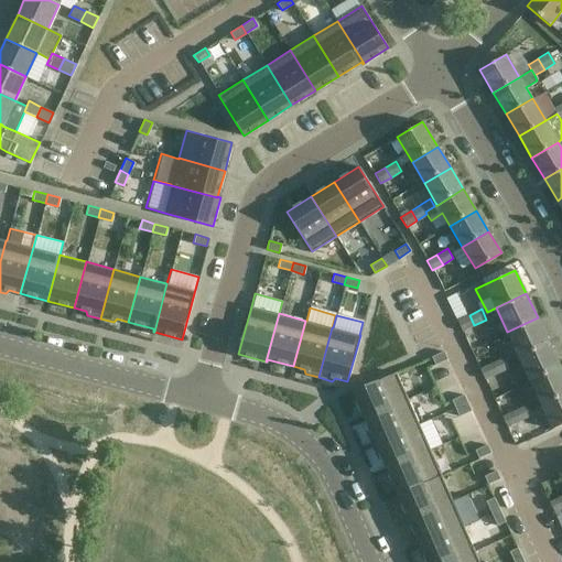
[(474,325),(469,315),(456,321),(462,331),(474,325)]
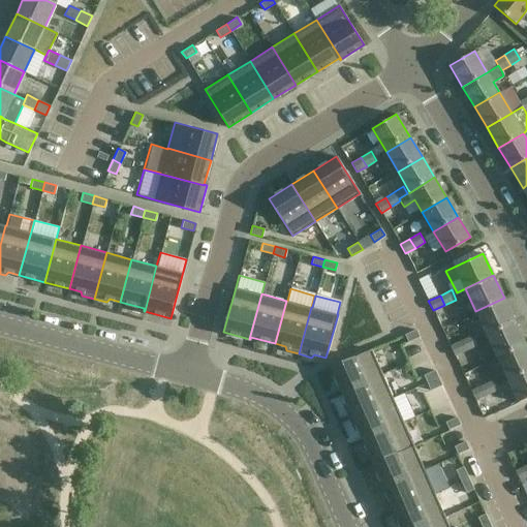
[(515,320),(504,298),(475,311),(486,334),(515,320)]
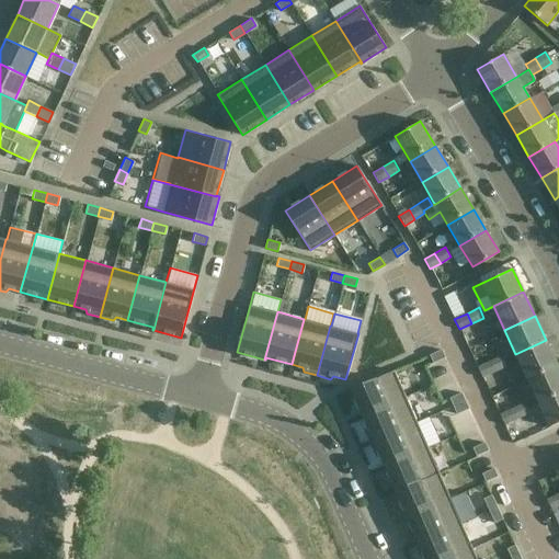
[(557,364),(546,340),(515,354),(526,378),(557,364)]
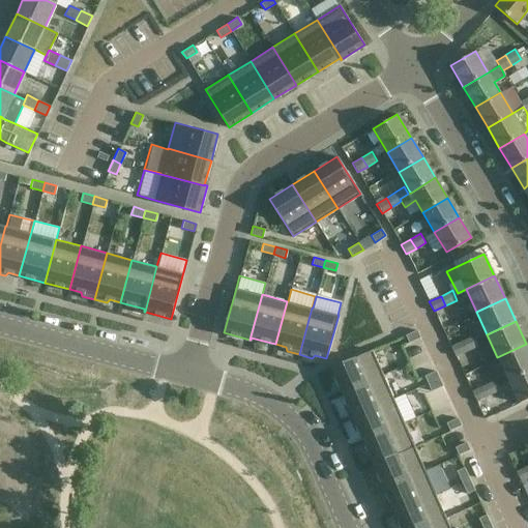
[(405,334),(409,343),(419,338),(416,329),(405,334)]
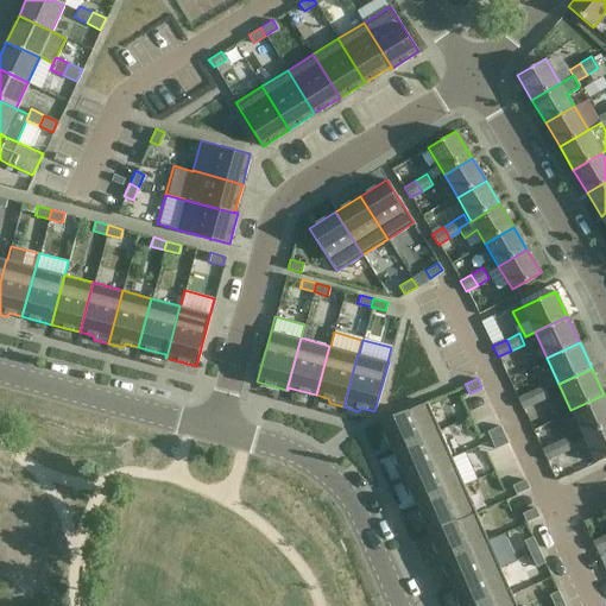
[(543,385),(530,391),(536,403),(549,396),(543,385)]
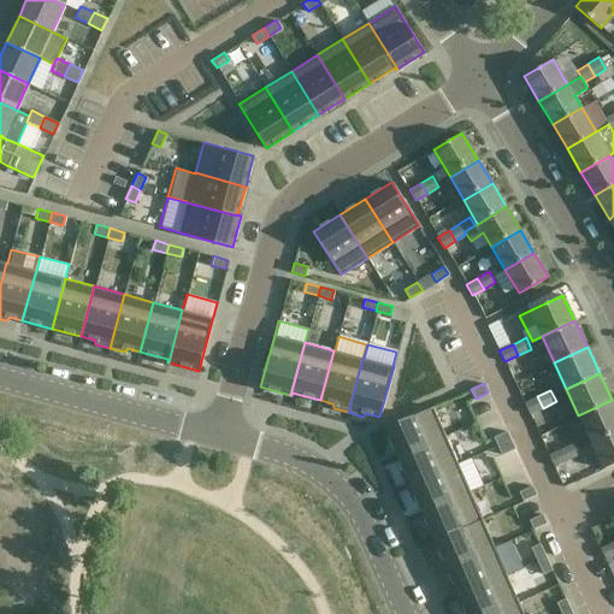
[(543,408),(537,396),(524,402),(529,414),(543,408)]
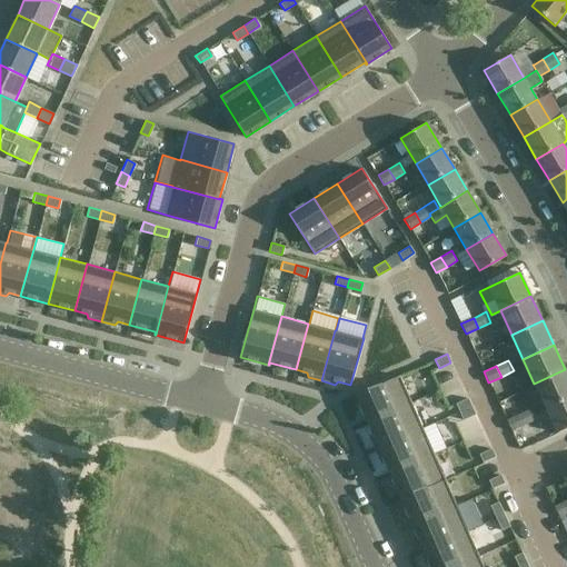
[(566,397),(566,372),(565,369),(534,384),(545,407),(566,397)]
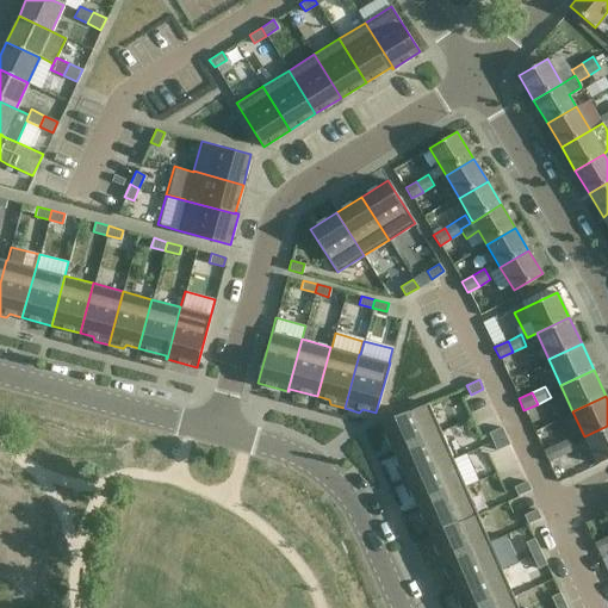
[(440,430),(428,402),(380,423),(394,452),(440,430)]
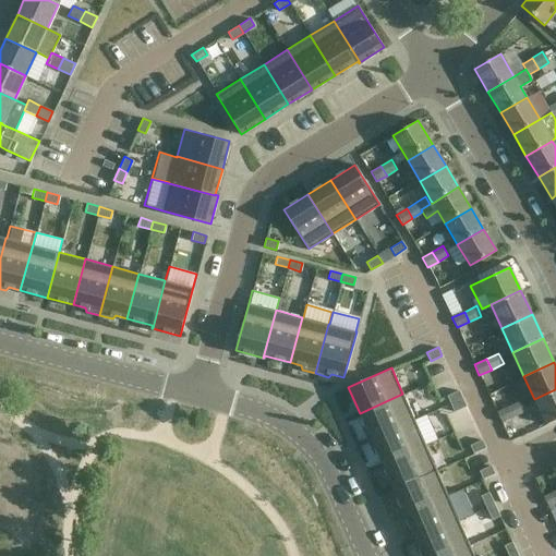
[(555,419),(555,389),(534,399),(546,424),(555,419)]
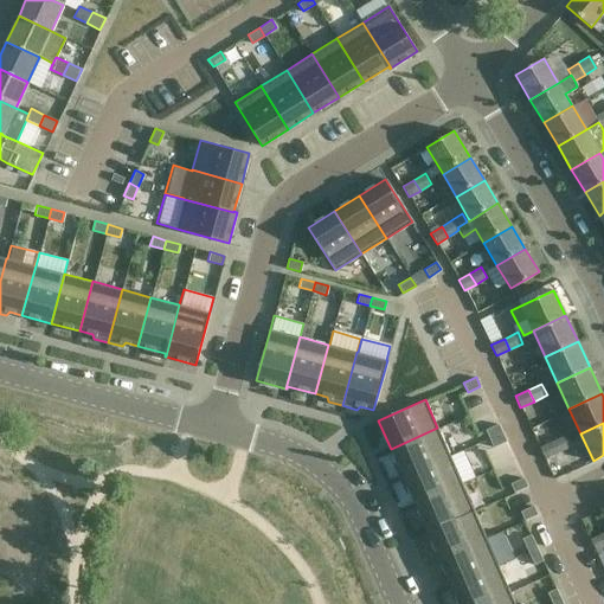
[(486,430),(489,438),(502,432),(498,424),(486,430)]
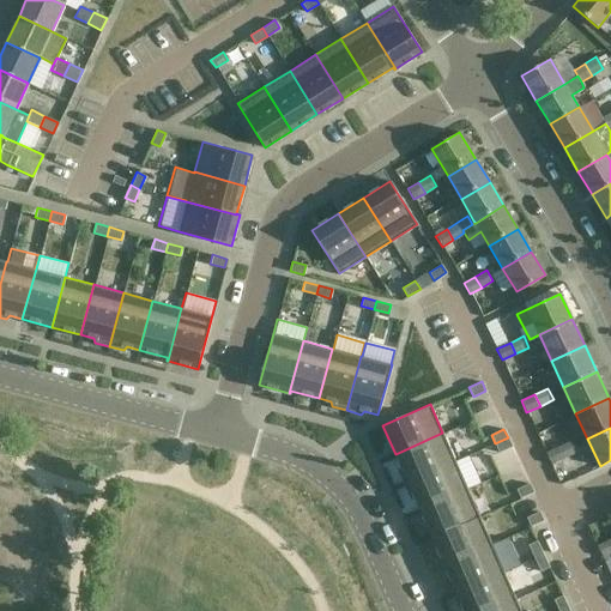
[(455,460),(442,433),(395,454),(400,465),(398,470),(404,483),(455,460)]
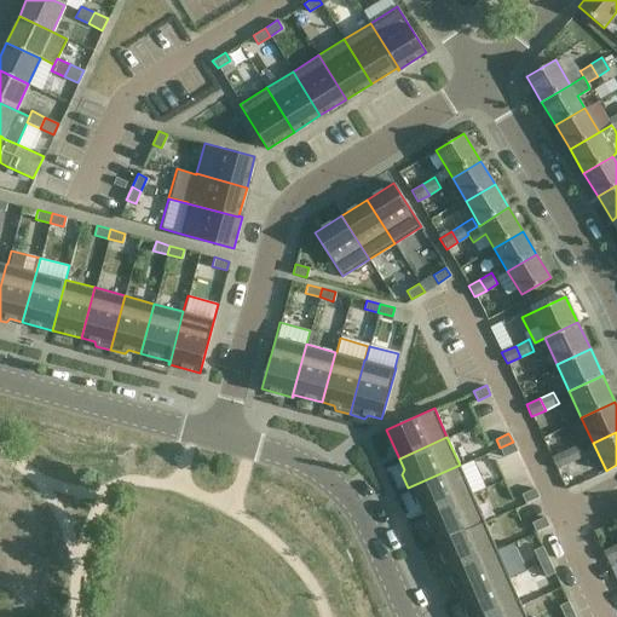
[(500,448),(503,456),(517,450),(513,442),(500,448)]
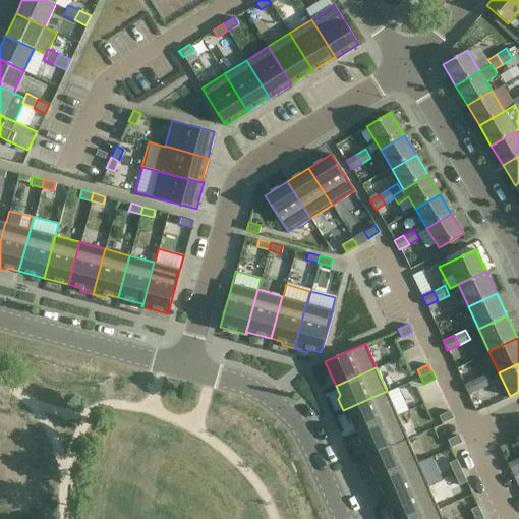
[(485,373),(474,379),(479,389),(491,384),(485,373)]
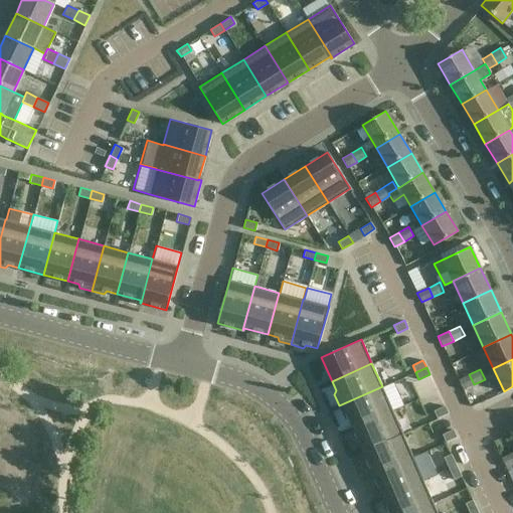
[(474,384),(469,374),(458,379),(463,389),(474,384)]
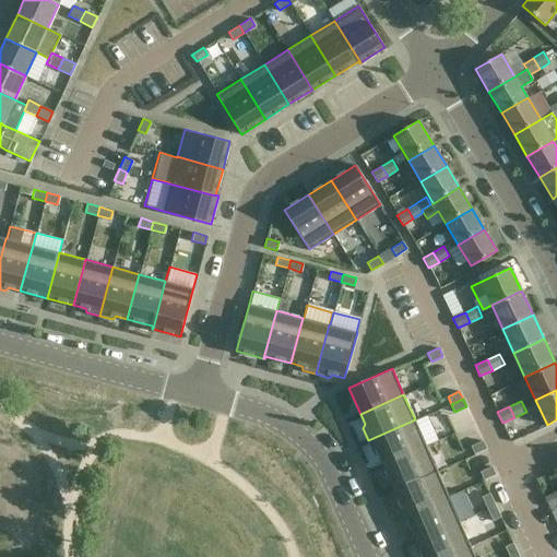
[(415,419),(368,440),(374,452),(378,453),(382,464),(426,445),(425,445),(438,439),(427,415),(415,421),(415,419)]
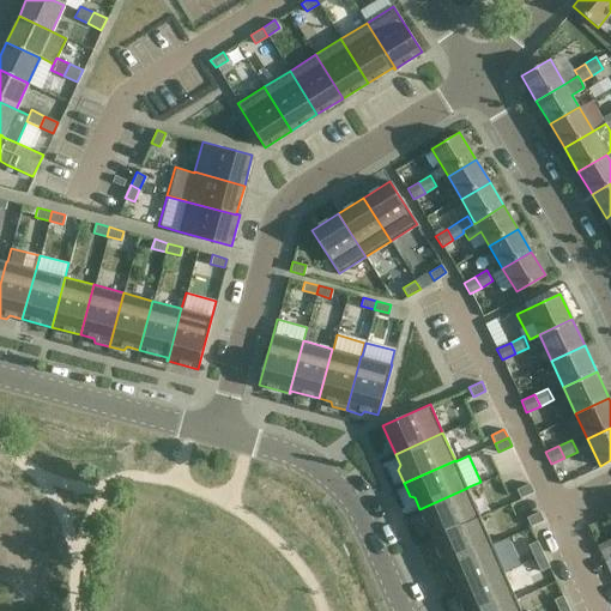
[(516,489),(520,497),(533,491),(528,483),(516,489)]
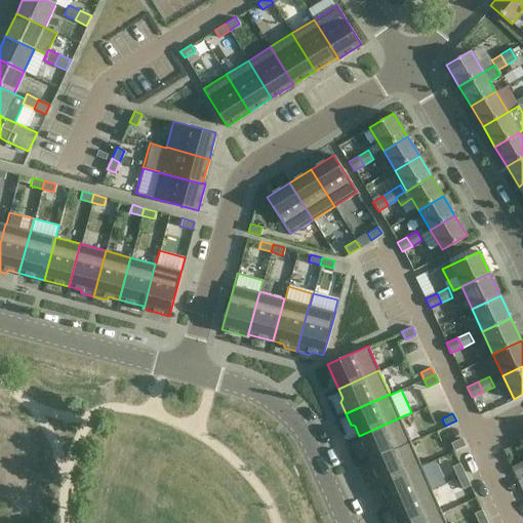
[(410,441),(400,417),(359,436),(369,459),(410,441)]
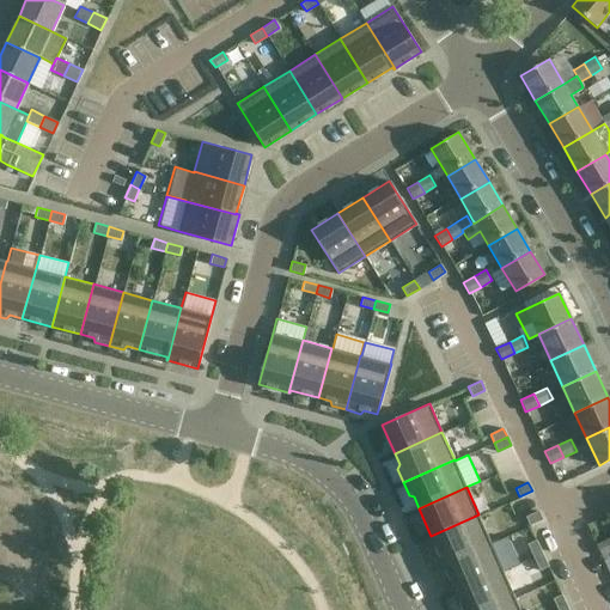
[(525,516),(529,525),(542,519),(538,511),(525,516)]
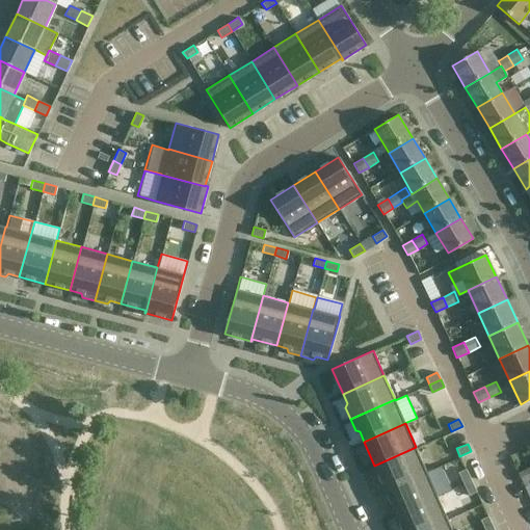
[(416,447),(374,466),(385,489),(426,472),(416,447)]
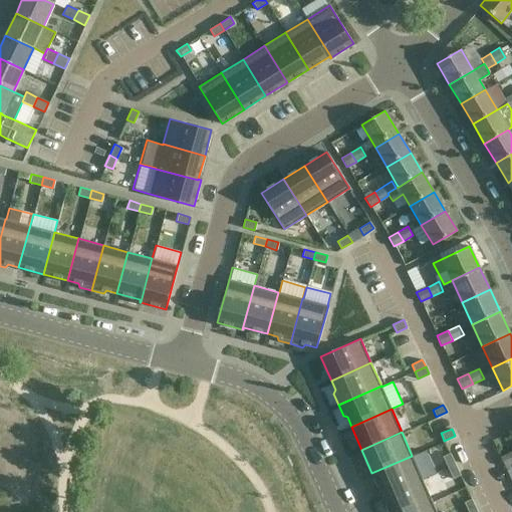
[(412,456),(371,473),(376,483),(373,486),(378,498),(422,479),(422,478),(433,473),(423,451),(412,456)]
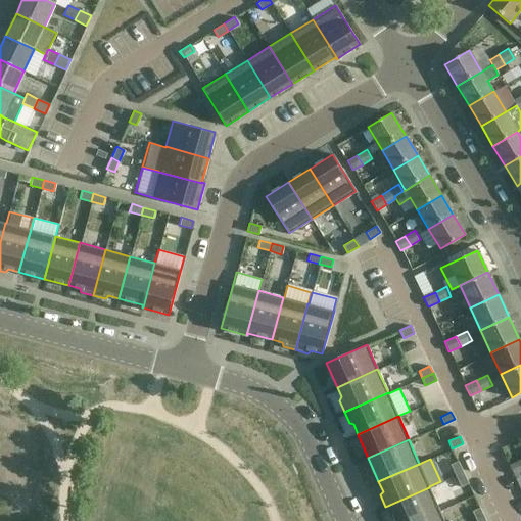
[(520,470),(520,464),(519,460),(509,465),(513,474),(520,470)]
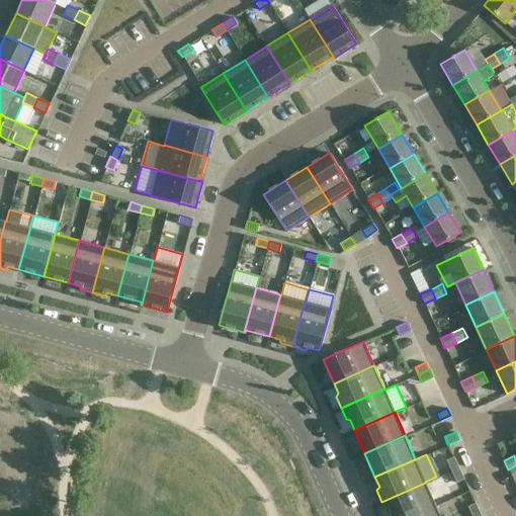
[(445,459),(450,470),(458,467),(453,456),(445,459)]
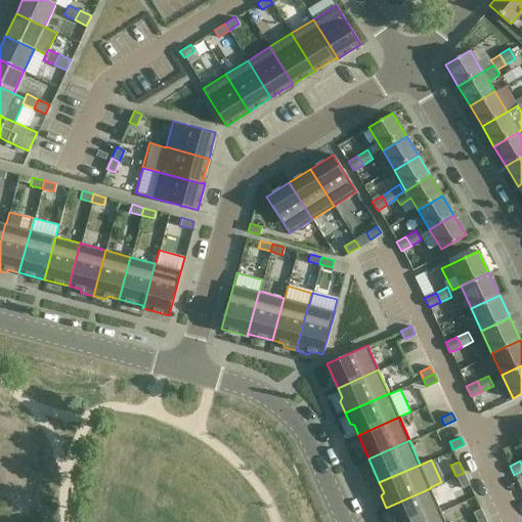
[(455,476),(462,487),(469,484),(464,473),(455,476)]
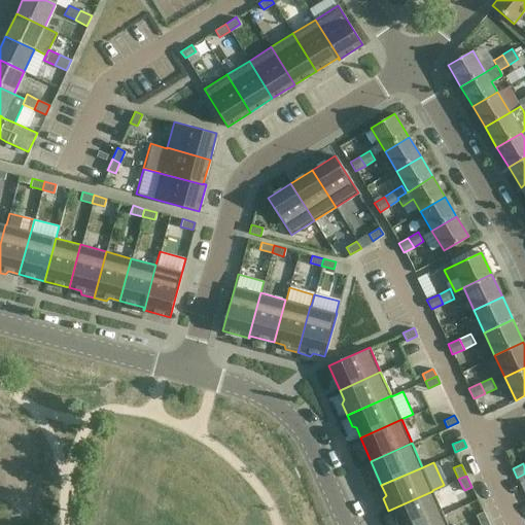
[(418,524),(443,515),(432,491),(388,511),(393,522),(397,522),(398,524),(418,524)]
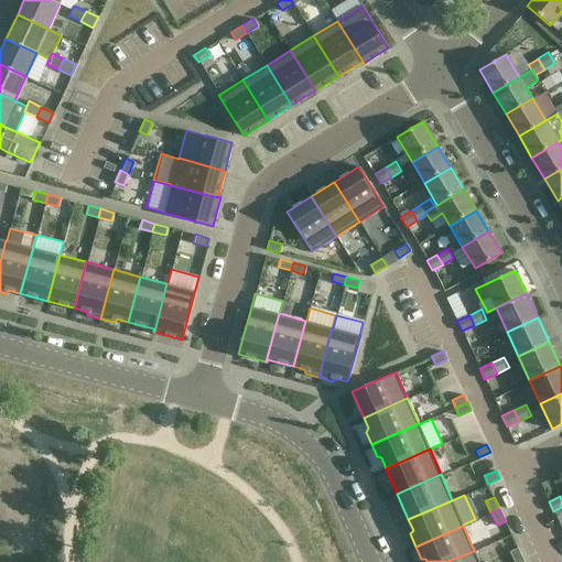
[(509,551),(514,561),(516,561),(522,559),(517,548),(509,551)]
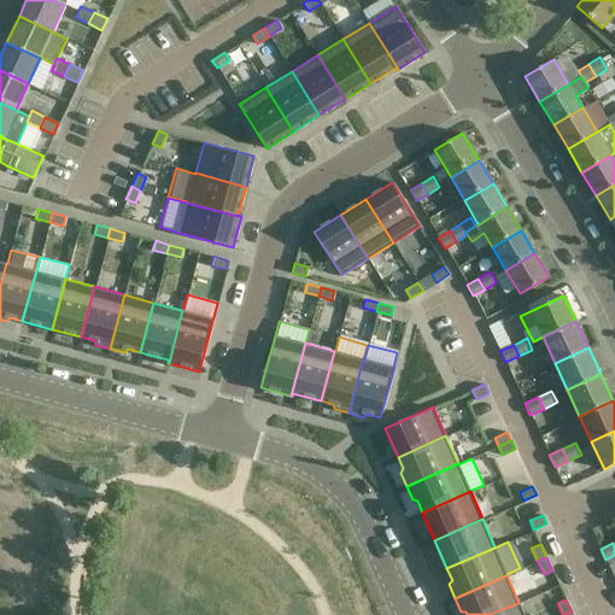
[(523,614),(519,603),(490,614),(523,614)]
